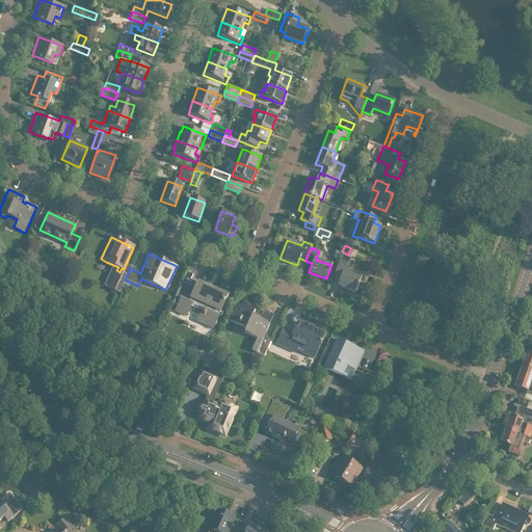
[(350,258),(342,255),(334,275),(341,278),(338,285),(355,291),(362,275),(360,275),(361,273),(346,268),(350,258)]
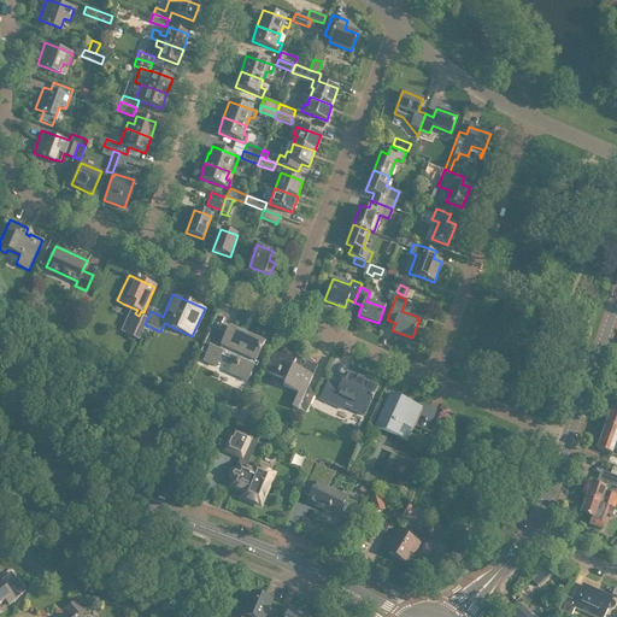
[(137,340),(145,324),(147,319),(139,316),(135,313),(134,313),(125,334),(137,340)]
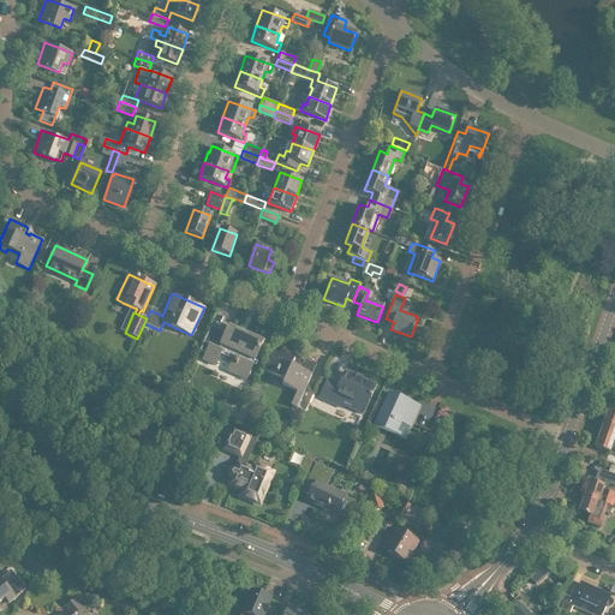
[(204,340),(199,350),(206,352),(203,358),(215,364),(220,352),(232,358),(237,360),(232,371),(245,377),(263,340),(249,333),(246,336),(228,328),(225,333),(216,329),(210,327),(204,340)]
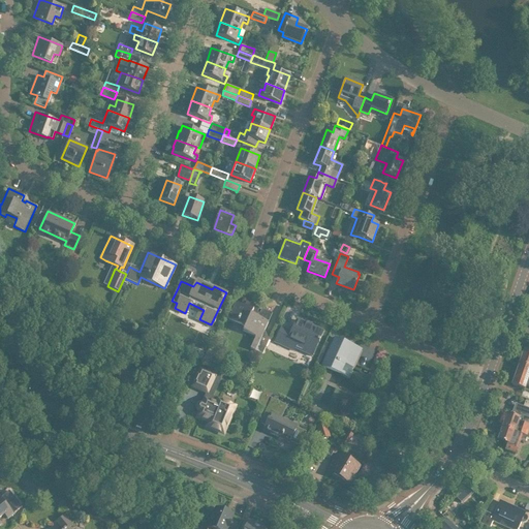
[(261,354),(269,339),(261,335),(268,321),(254,315),(258,307),(246,301),(244,305),(235,302),(227,318),(244,327),(242,331),(255,337),(249,348),(261,354)]
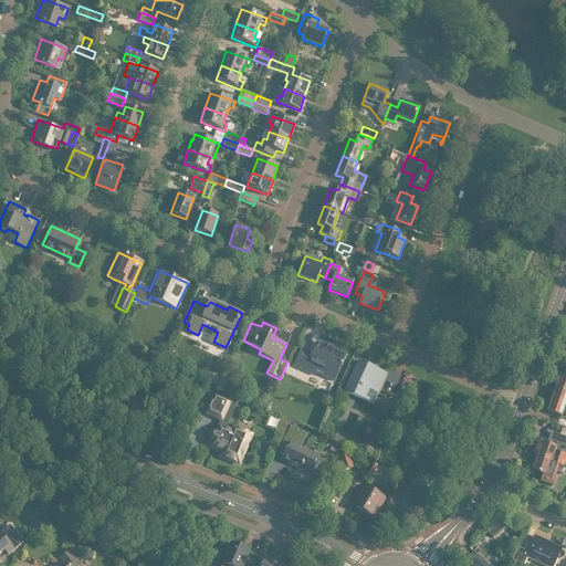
[(314,370),(333,379),(339,364),(341,365),(342,363),(341,362),(345,354),(317,342),(311,354),(300,349),(293,364),(313,373),(314,370)]
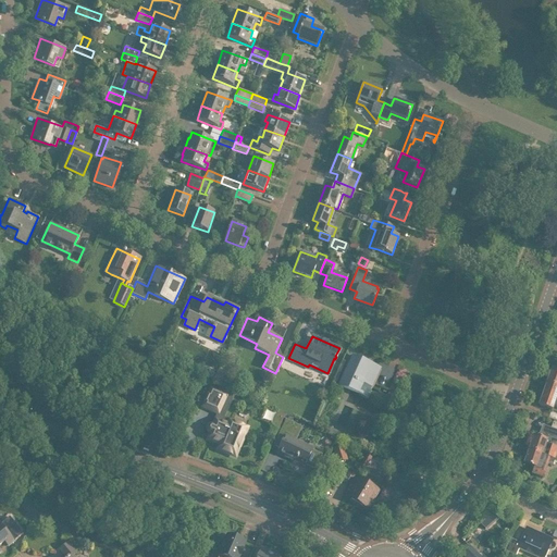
[(372,363),(351,355),(337,385),(338,385),(338,384),(358,393),(362,384),(371,387),(378,375),(368,371),(372,363)]
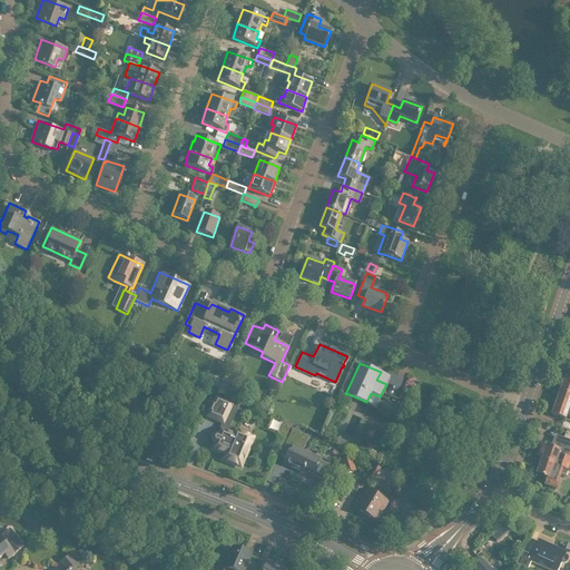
[(569,394),(569,377),(563,376),(561,382),(559,382),(558,386),(559,389),(559,391),(569,394)]
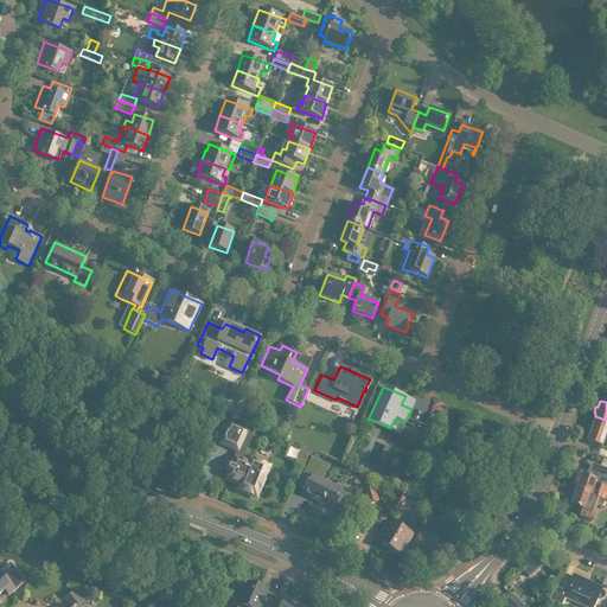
[(606,420),(595,416),(587,441),(601,446),(602,441),(606,442),(606,420)]
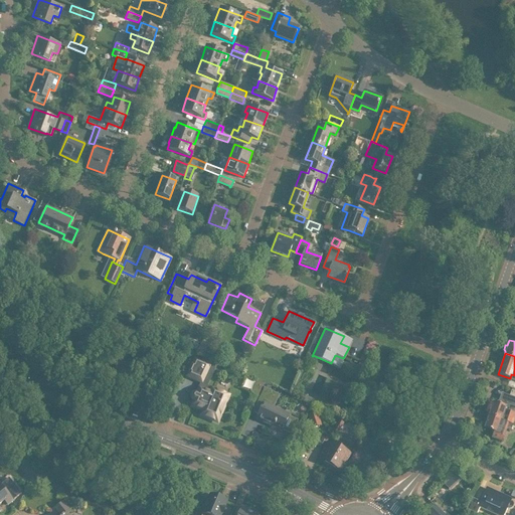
[(201,382),(209,364),(194,358),(186,375),(201,382)]
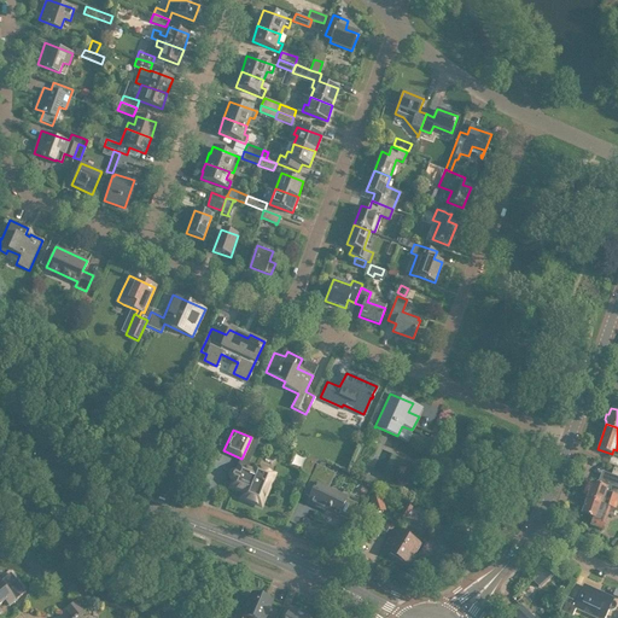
[(232,479),(229,487),(243,491),(240,497),(260,505),(273,474),(254,466),(252,471),(238,465),(235,471),(234,471),(233,471),(231,471),(229,473),(229,474),(228,476),(229,477),(229,478),(232,479)]
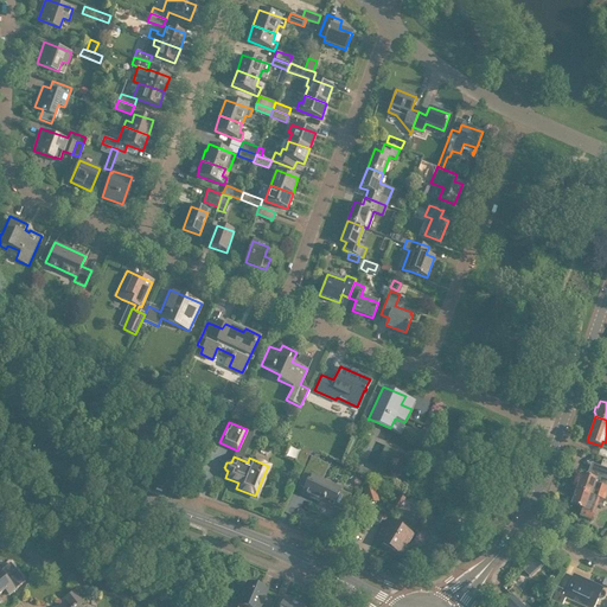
[(311,457),(298,484),(304,486),(301,492),(308,496),(331,508),(332,506),(342,511),(350,494),(339,490),(340,489),(321,479),(328,465),(317,459),(311,457)]
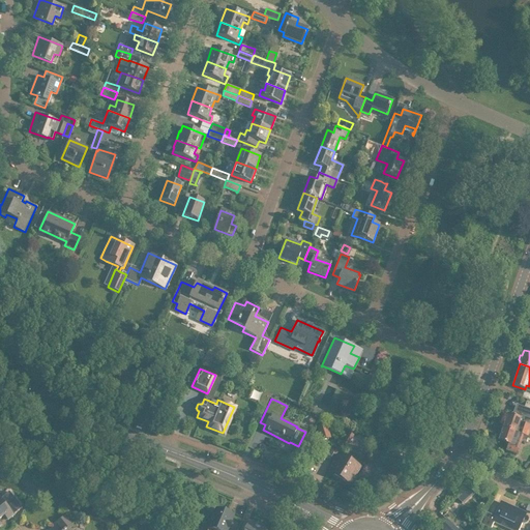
[(529,409),(514,404),(511,412),(512,412),(511,415),(507,413),(505,420),(502,420),(501,424),(503,425),(502,428),(526,435),(529,424),(527,423),(529,417),(528,417),(529,411),(529,409)]
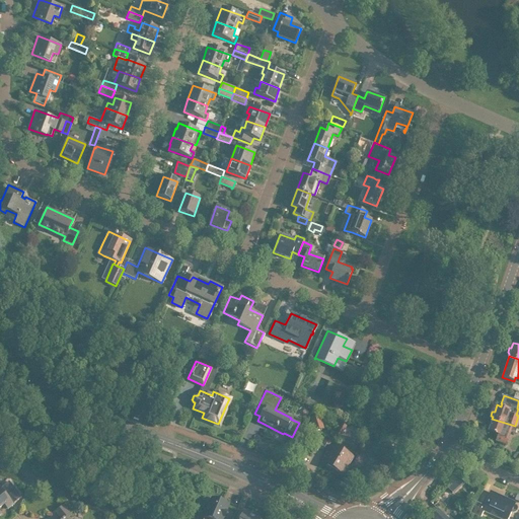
[(305,403),(314,408),(317,402),(307,397),(305,403)]
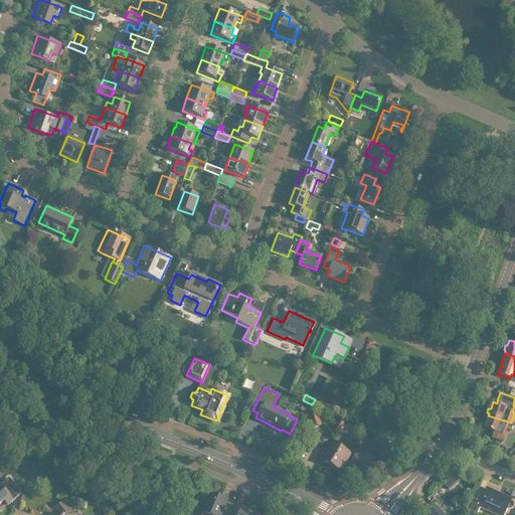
[(315,412),(307,414),(311,428),(320,425),(315,412)]
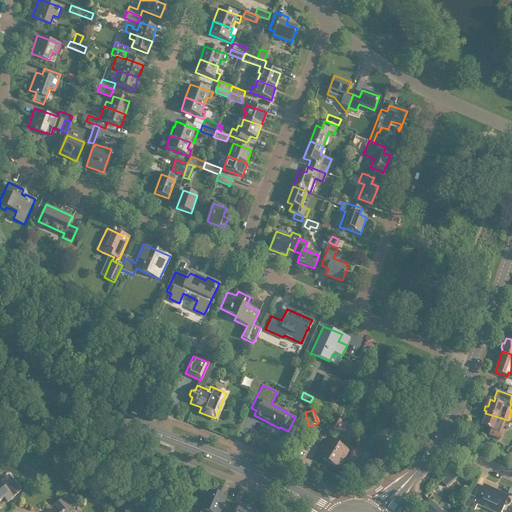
[(506,425),(508,420),(485,413),(481,426),(490,429),(488,433),(499,437),(503,424),(506,425)]
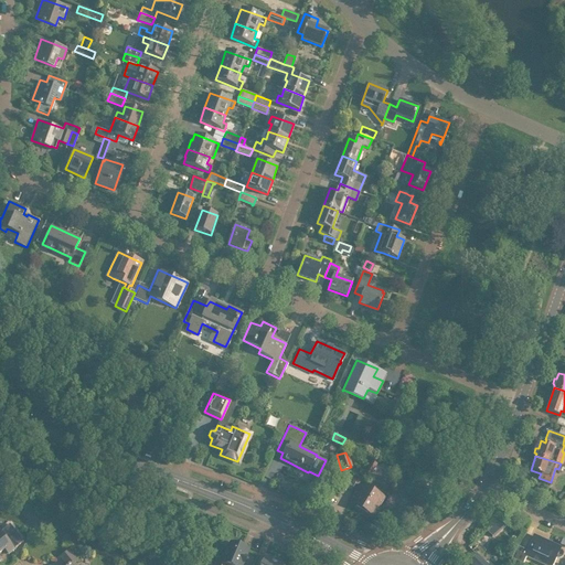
[(371,476),(376,464),(369,459),(363,471),(371,476)]
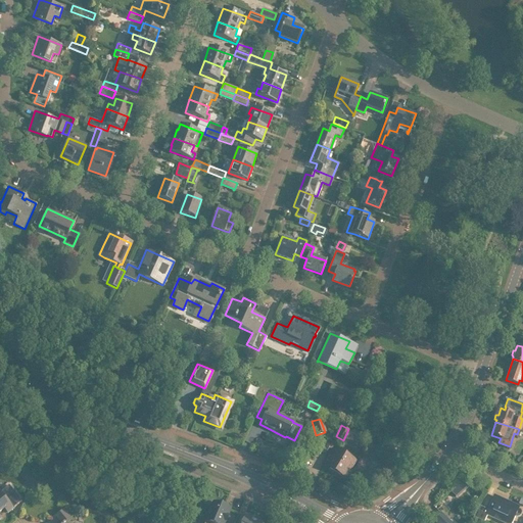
[(365,440),(368,435),(359,431),(357,436),(365,440)]
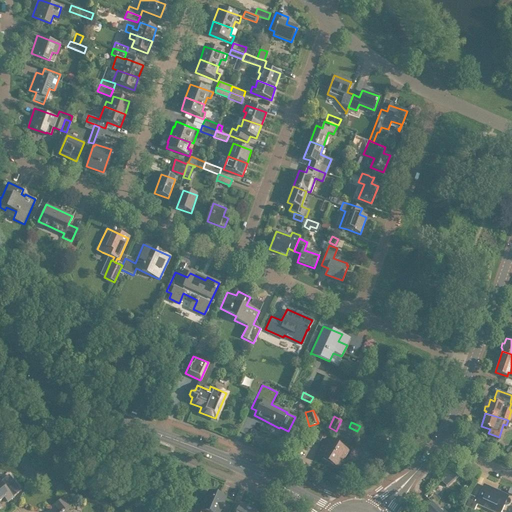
[(395,443),(401,445),(403,439),(397,437),(397,436),(386,433),(383,445),(394,448),(395,443)]
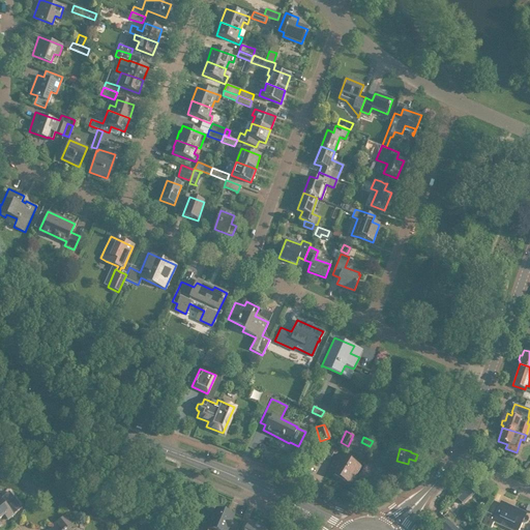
[(333,471),(333,472),(349,482),(358,467),(337,453),(334,459),(333,459),(328,468),(333,471)]
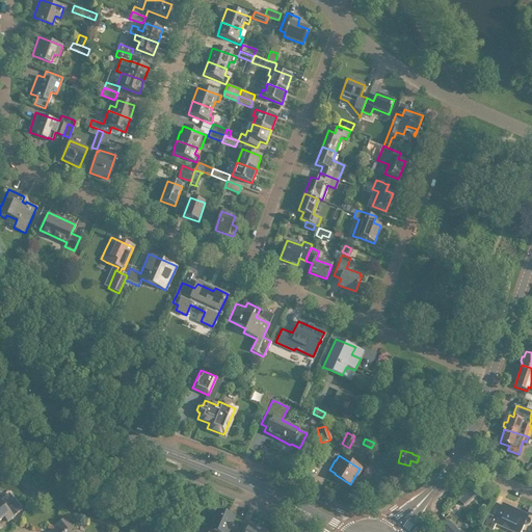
[(463,495),(457,500),(458,501),(463,506),(474,497),(468,489),(463,493),(462,494),(463,495)]
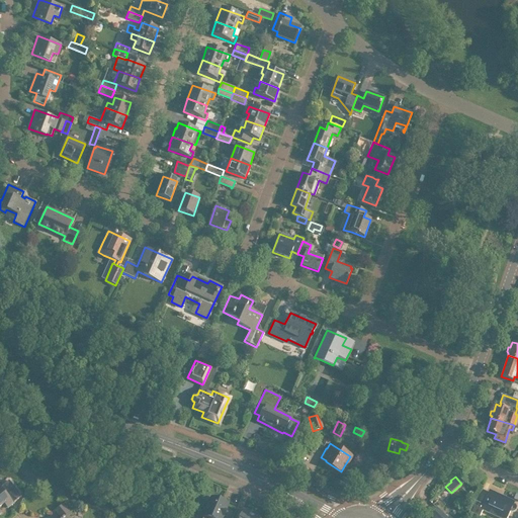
[(9,481),(1,487),(13,502),(21,496),(9,481)]
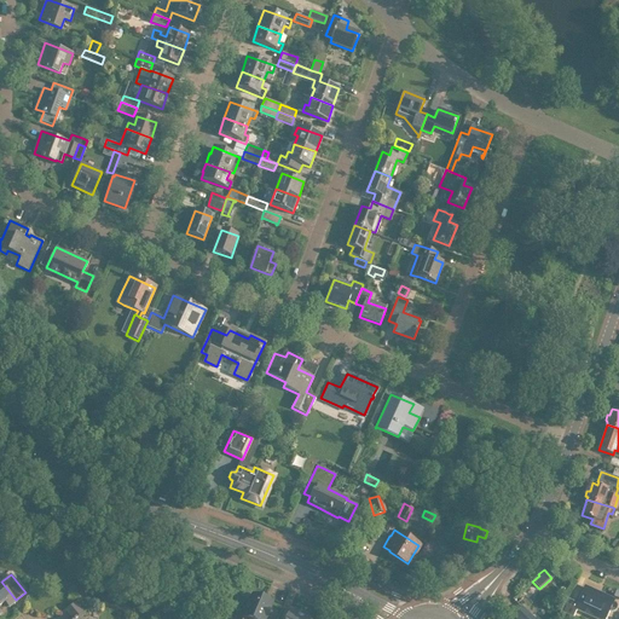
[(0,613),(0,612),(0,605),(5,601),(9,606),(15,601),(0,582),(0,613)]
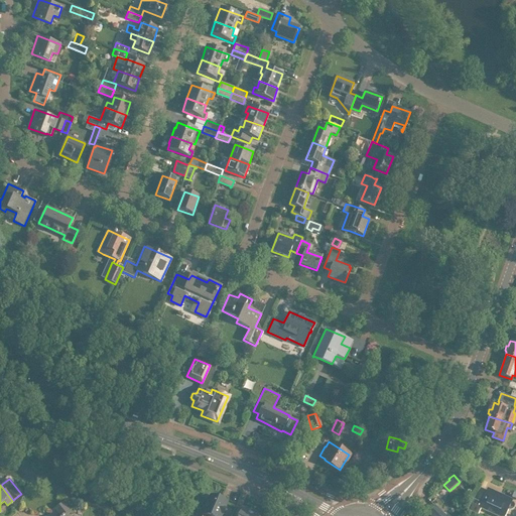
[(472,498),(467,509),(466,511),(476,515),(480,507),(487,510),(488,508),(503,515),(506,509),(507,508),(509,509),(511,508),(512,507),(513,505),(513,503),(512,501),(511,500),(511,499),(487,488),(483,496),(481,502),(472,498)]
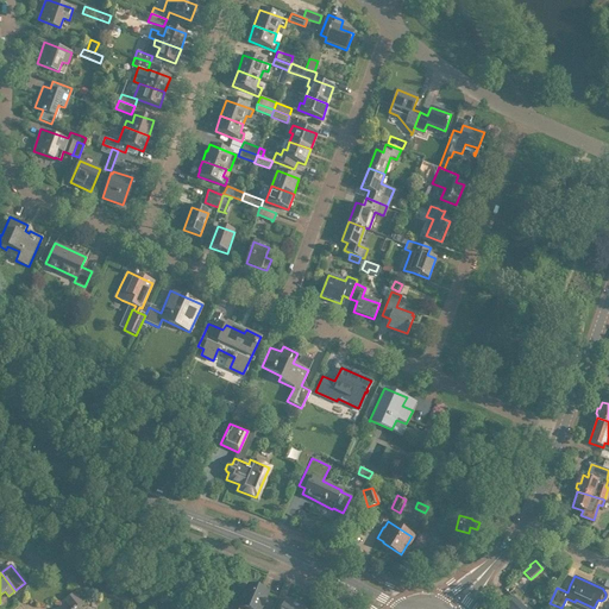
[(237,600),(232,608),(261,608),(262,608),(263,608),(265,601),(264,600),(268,592),(256,588),(256,586),(251,584),(250,585),(248,584),(240,601),(237,600)]
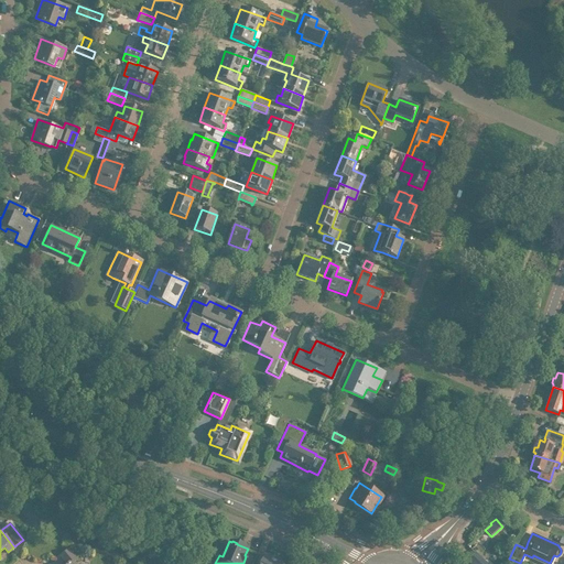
[(61,555),(67,563),(75,563),(74,562),(79,557),(72,546),(61,555)]
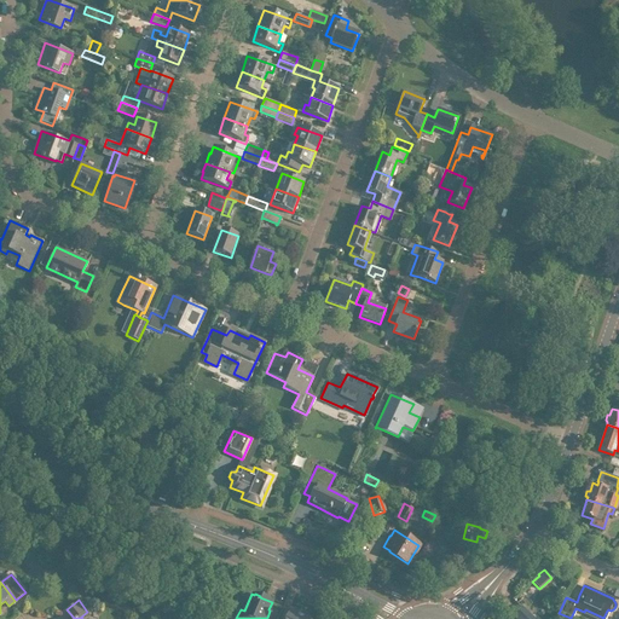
[(533,618),(520,606),(512,614),(515,618),(533,618)]
